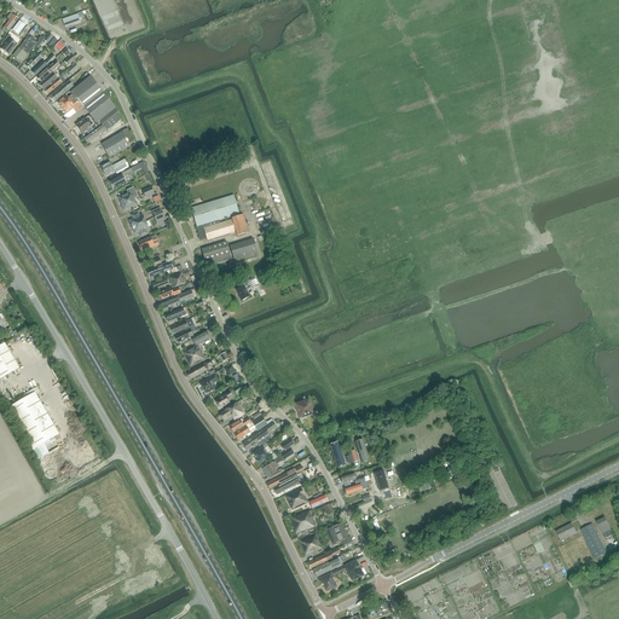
[(9,30),(10,30),(17,19),(18,18),(13,15),(4,27),(9,30)]
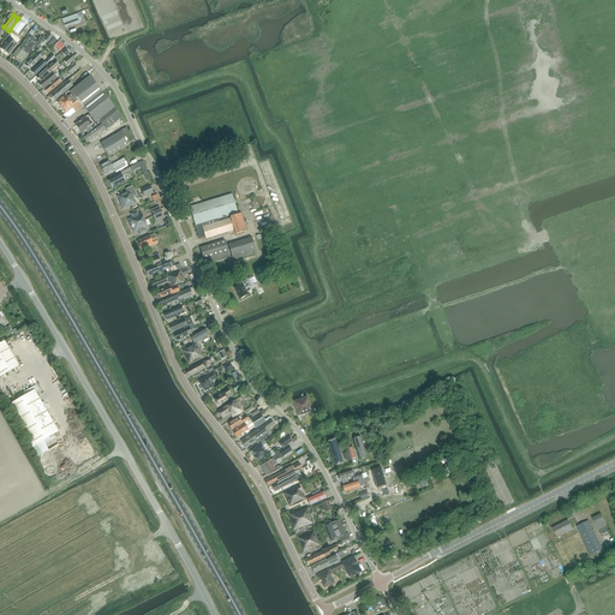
[(63,19),(63,21),(65,28),(81,22),(78,15),(63,19)]
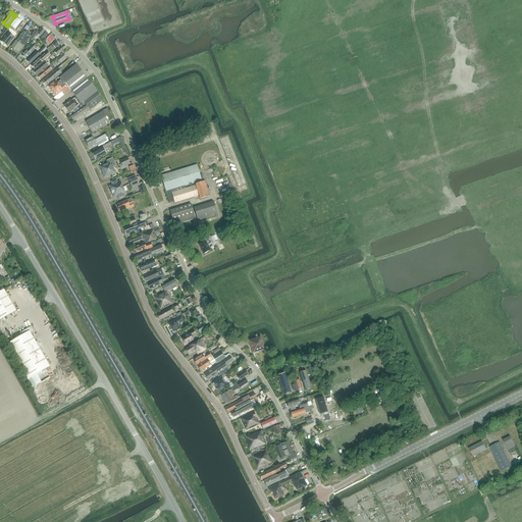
[(16,17),(10,25),(14,30),(21,21),(16,17)]
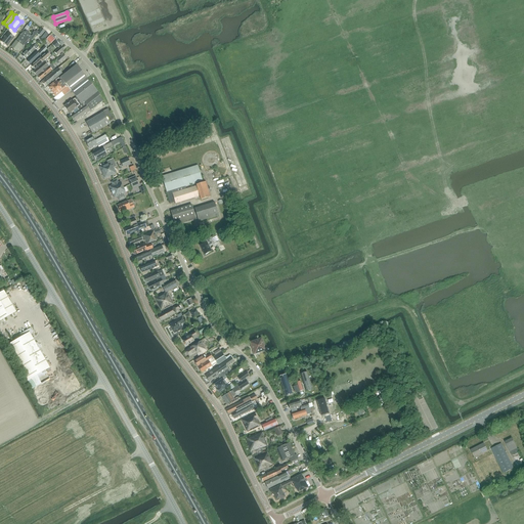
[(32,40),(36,36),(37,34),(34,32),(32,34),(33,35),(32,37),(30,36),(30,34),(27,32),(23,33),(22,34),(11,47),(16,51),(18,49),(20,50),(24,46),(23,46),(29,39),(32,42),(32,40)]
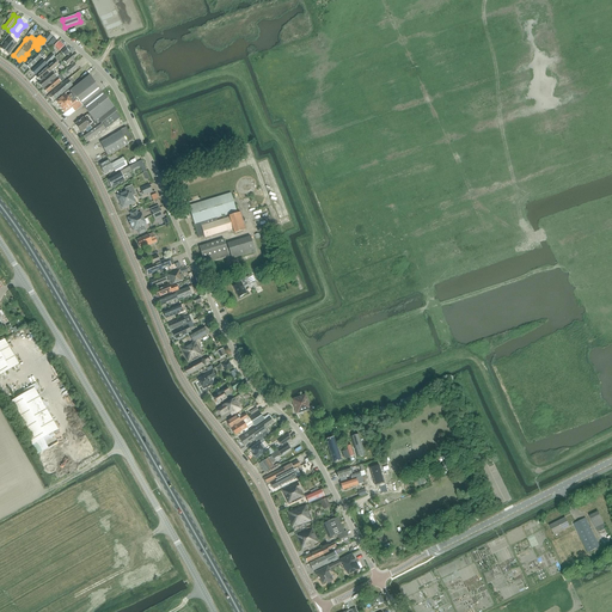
[(42,51),(38,55),(37,53),(25,65),(30,69),(42,57),(42,59),(44,55),(42,51)]
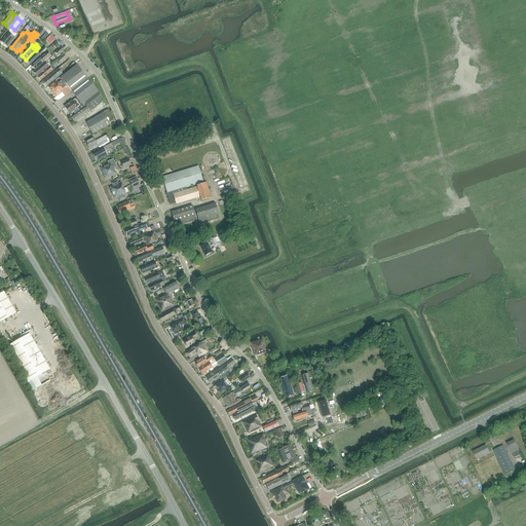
[(31,65),(46,49),(44,47),(38,54),(36,52),(27,61),(31,65)]
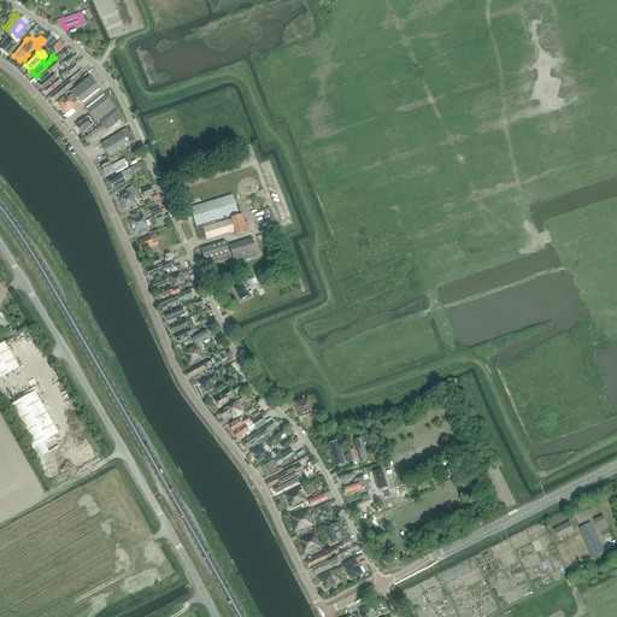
[(68,66),(76,59),(72,56),(64,62),(68,66)]
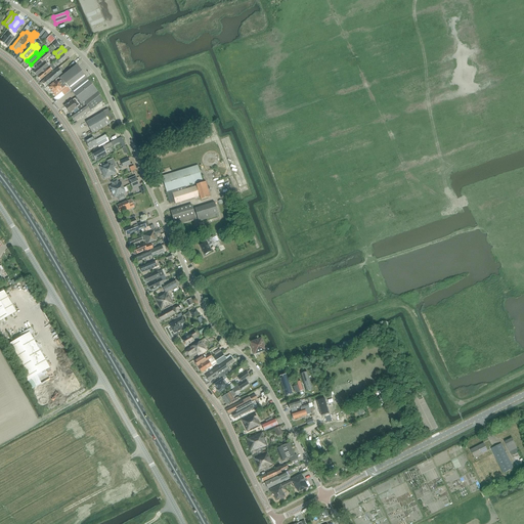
[(35,70),(50,55),(47,51),(40,57),(32,66),(35,70)]
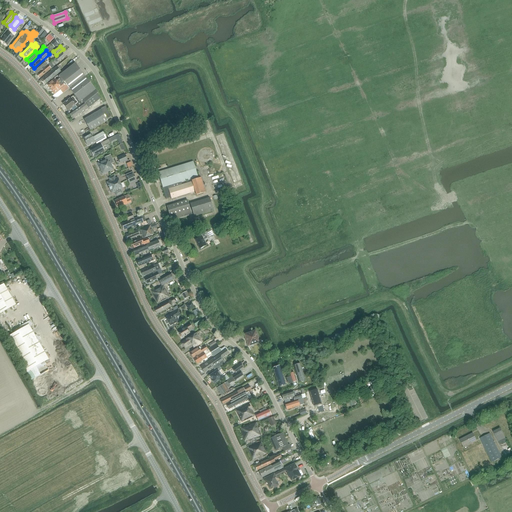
[(58,62),(65,56),(62,53),(60,55),(55,58),(58,62)]
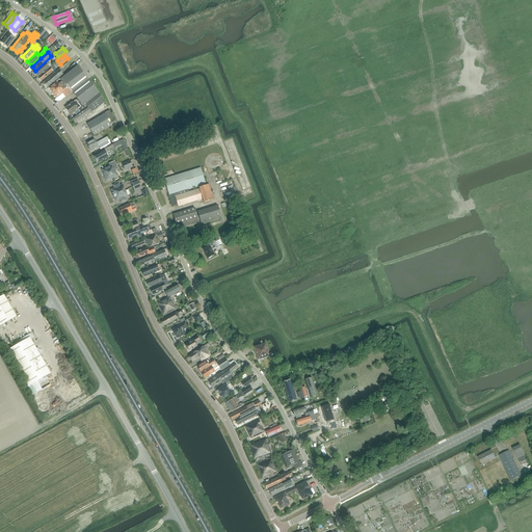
[(37,77),(49,68),(47,64),(49,63),(47,61),(46,63),(34,73),(37,77)]
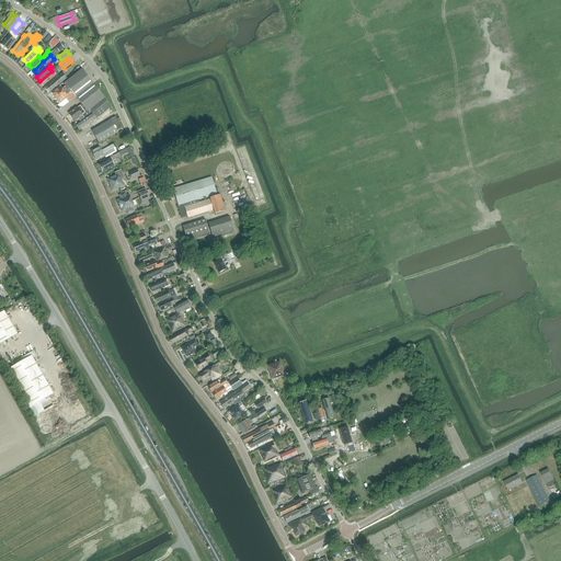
[(44,87),(44,86),(58,73),(55,69),(52,71),(39,81),(44,87)]
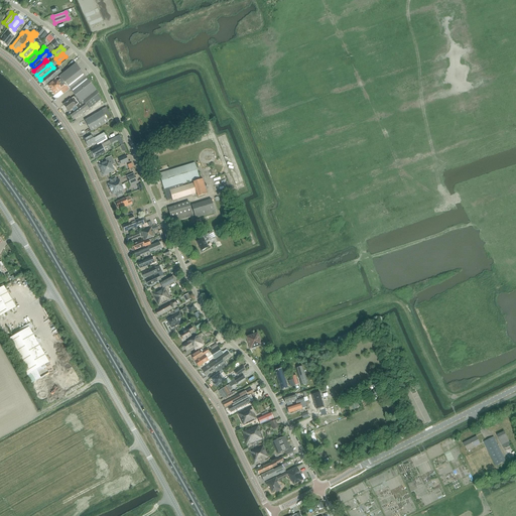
[(70,90),(86,77),(76,65),(59,77),(70,90)]
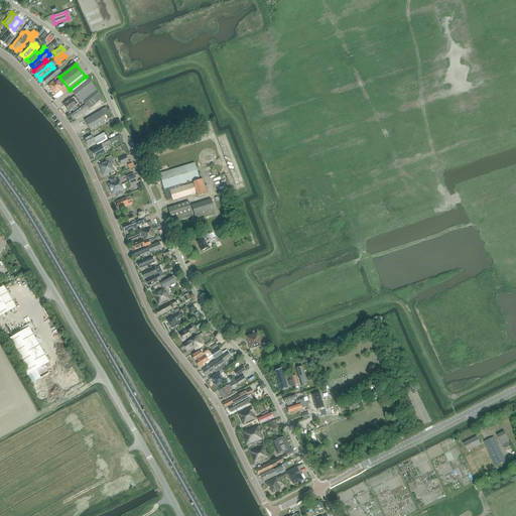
[(48,74),(52,79),(61,73),(56,68),(48,74)]
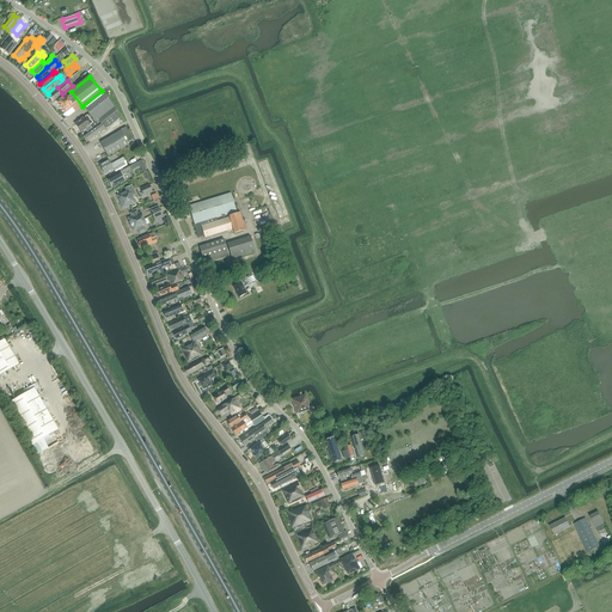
[(62,93),(57,87),(48,96),(53,102),(62,93)]
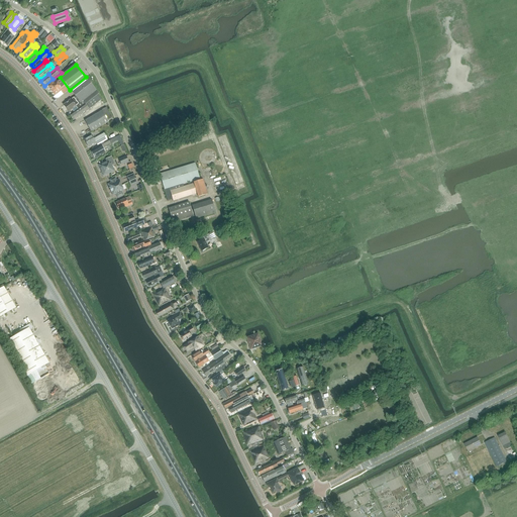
[(70,90),(60,77),(59,77),(58,78),(47,86),(55,96),(54,97),(54,98),(55,98),(55,99),(56,99),(57,99),(58,99),(59,98),(63,95),(69,91),(70,90)]
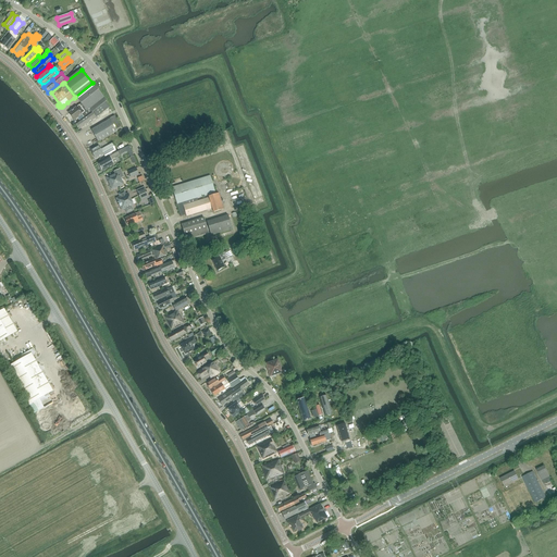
[(93,83),(75,97),(86,111),(87,111),(89,110),(91,112),(104,101),(106,101),(93,83)]
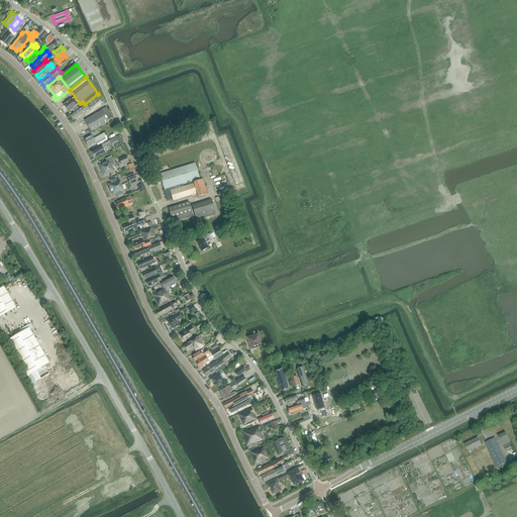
[(97,94),(85,104),(89,109),(96,104),(101,99),(99,97),(97,94)]
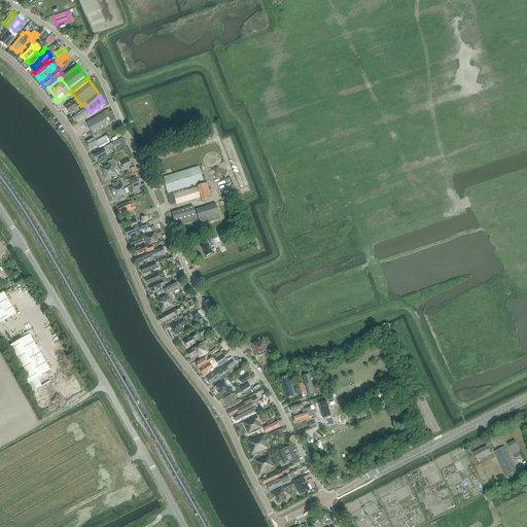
[(76,99),(65,107),(70,114),(78,107),(80,110),(86,106),(84,104),(82,105),(81,105),(76,99)]
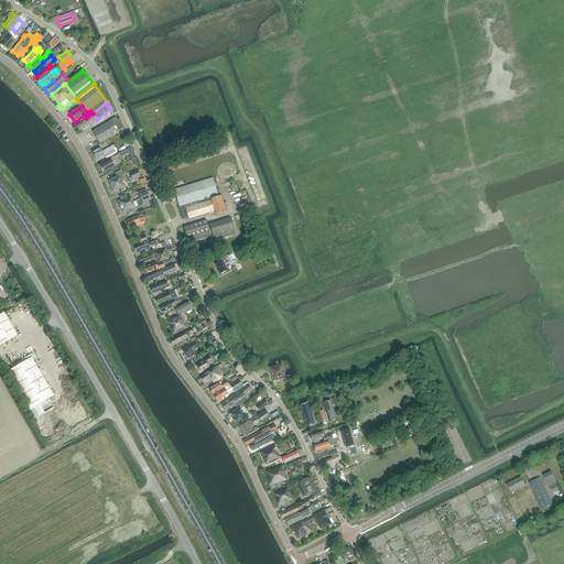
[(82,130),(96,119),(93,114),(77,126),(82,130)]
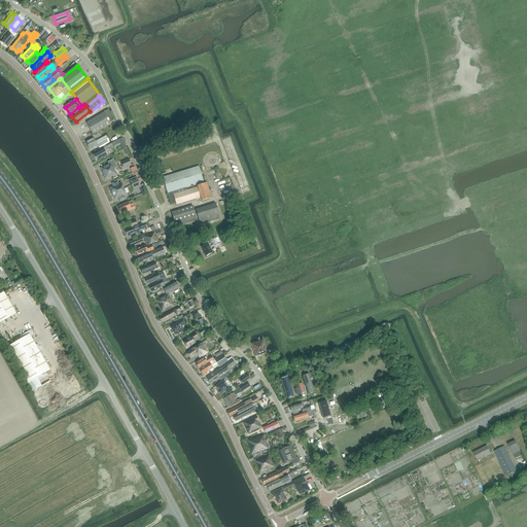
[(90,130),(93,135),(110,125),(103,113),(85,124),(90,130)]
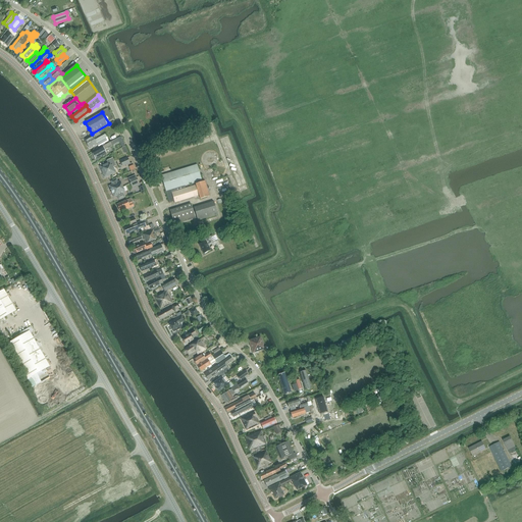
[(109,141),(105,135),(95,140),(93,136),(85,141),(89,148),(97,144),(98,147),(109,141)]
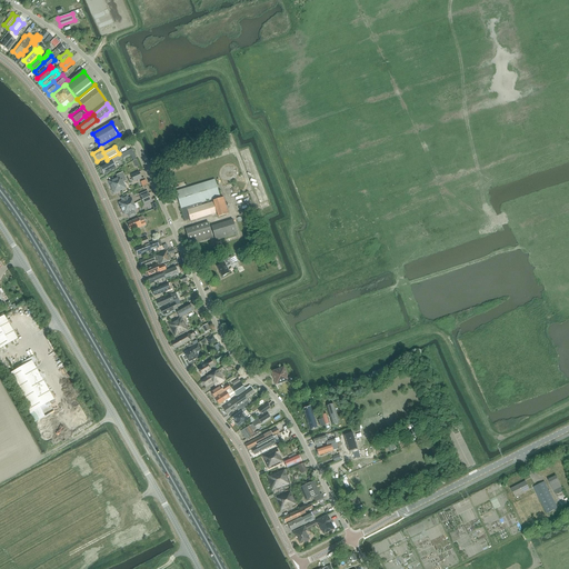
[(111,161),(100,168),(105,175),(116,168),(113,163),(122,159),(129,156),(127,151),(121,155),(111,160),(111,161)]
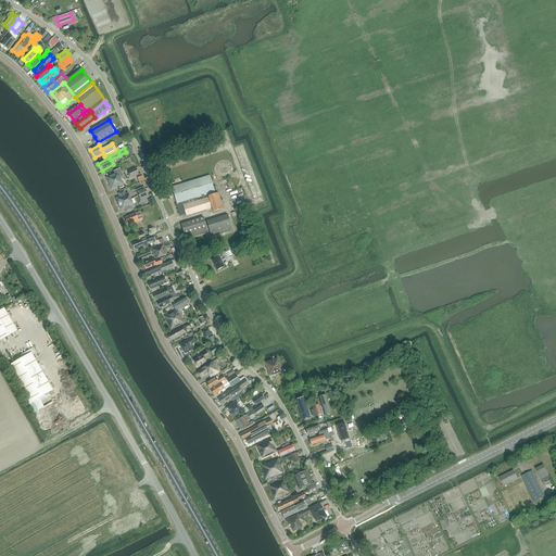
[(106,177),(109,184),(121,178),(119,175),(122,174),(119,168),(114,172),(115,174),(106,177)]
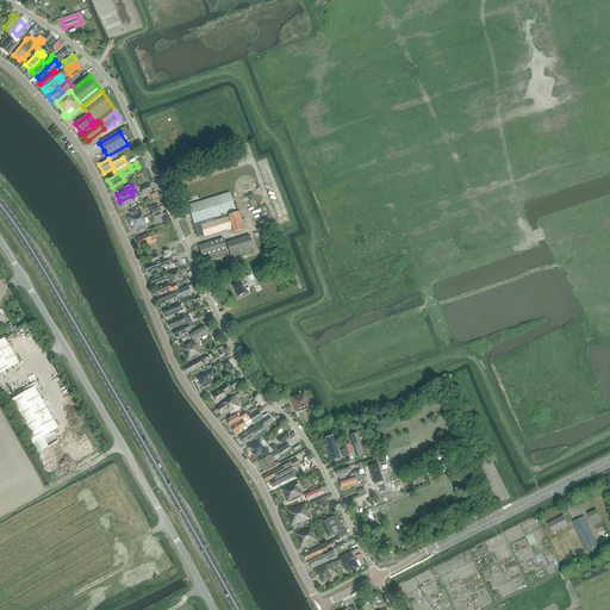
[(194,224),(216,217),(236,211),(230,193),(188,206),(194,224)]
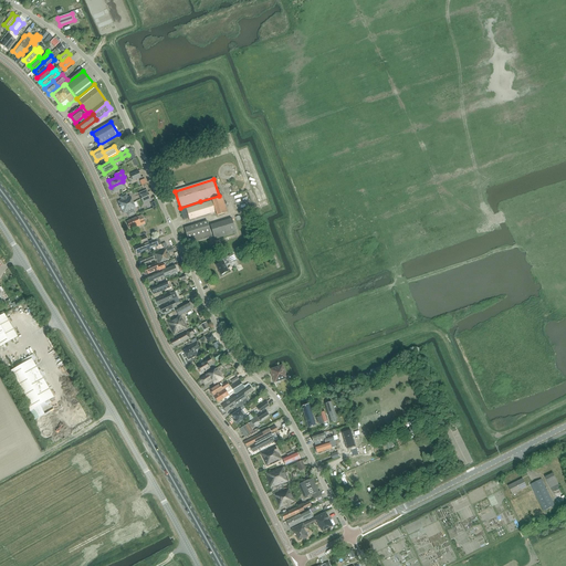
[(123,181),(111,187),(114,194),(126,188),(123,181)]
